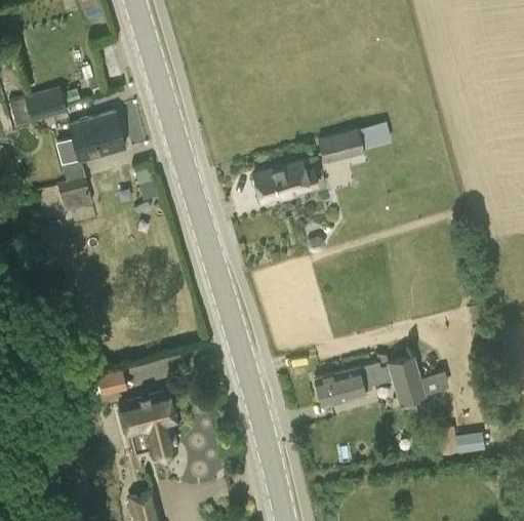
[(89,67),(82,70),(85,81),(93,78),(89,67)]
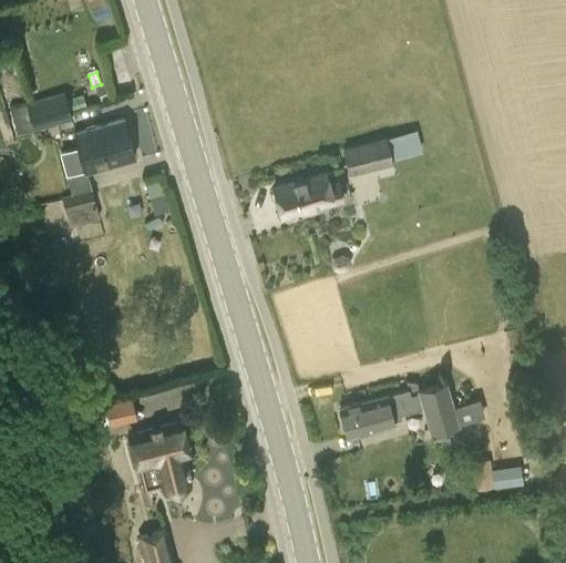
[(38,132),(73,122),(72,115),(65,95),(30,106),(9,112),(18,139),(38,132)]
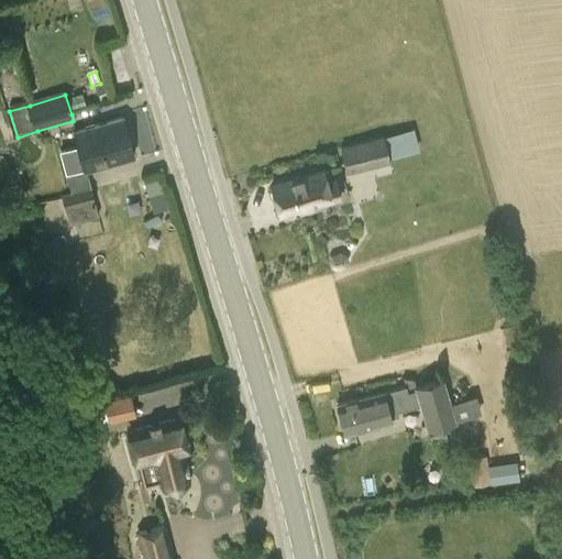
[(74,135),(85,173),(66,178),(72,196),(62,199),(69,228),(99,219),(92,194),(87,174),(135,161),(124,121),(74,135)]
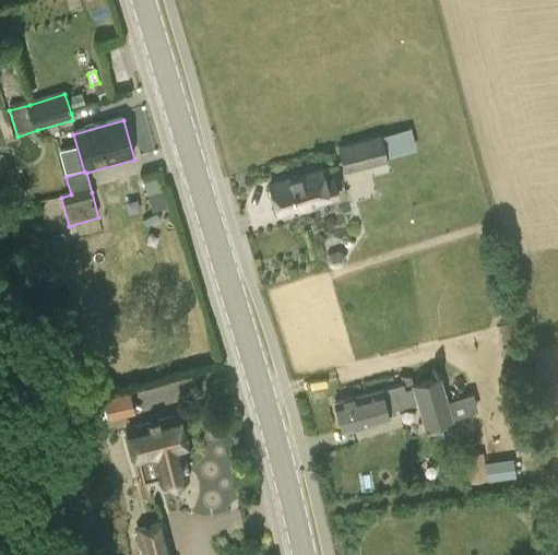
[(411,130),(340,150),(346,175),(389,163),(388,160),(417,152),(411,130)]
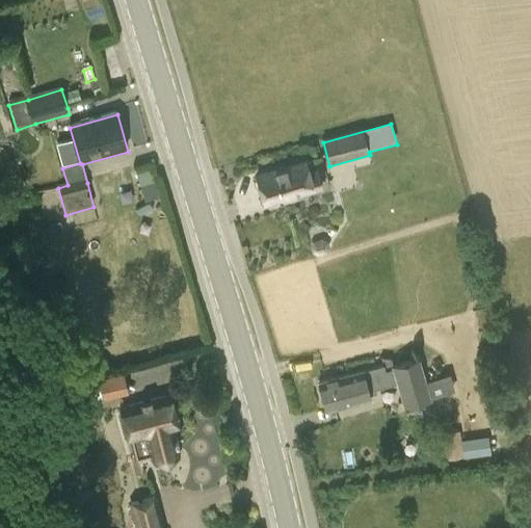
[(321,190),(316,174),(313,175),(310,163),(257,180),(265,206),(281,201),(282,203),(321,190)]
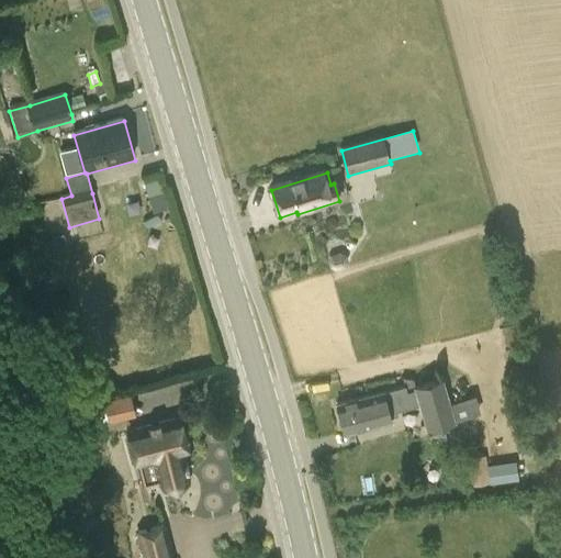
[(406,389),(383,395),(337,408),(345,435),(390,423),(390,421),(399,419),(396,413),(419,408),(427,432),(457,423),(444,380),(414,389),(415,392),(407,393),(406,389)]
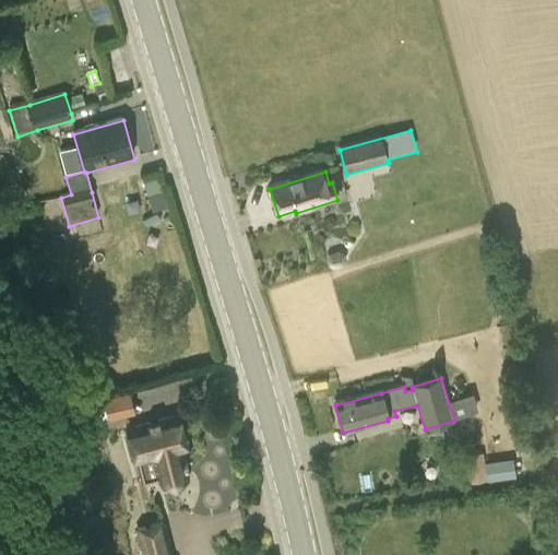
[(127,421),(138,418),(132,394),(103,401),(108,425),(127,421)]
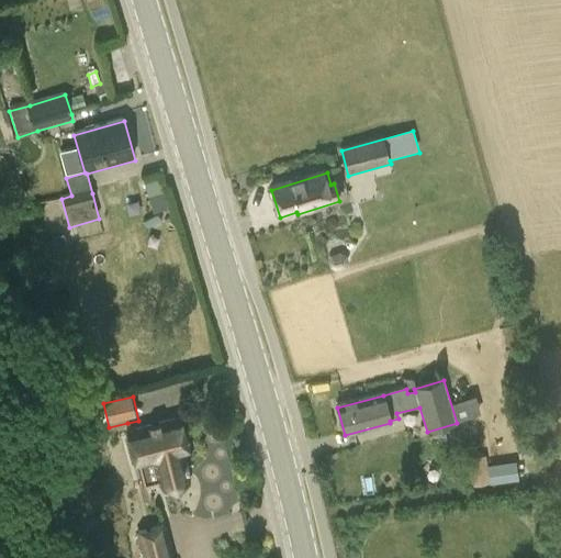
[(131,437),(138,466),(144,489),(158,486),(164,495),(174,499),(178,498),(184,497),(190,488),(191,476),(184,454),(188,453),(180,424),(131,437)]
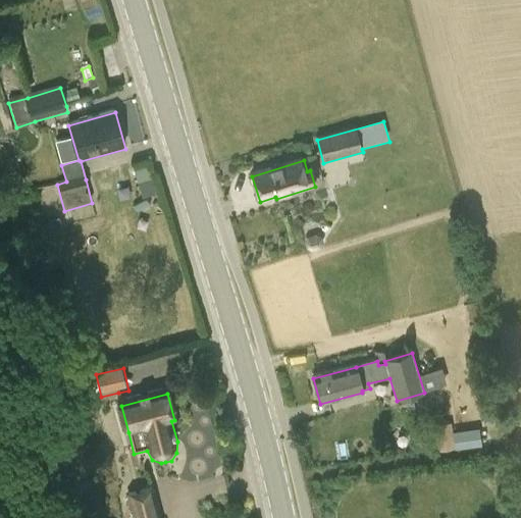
[(479,430),(454,434),(456,449),(457,452),(482,448),(481,445),(479,430)]
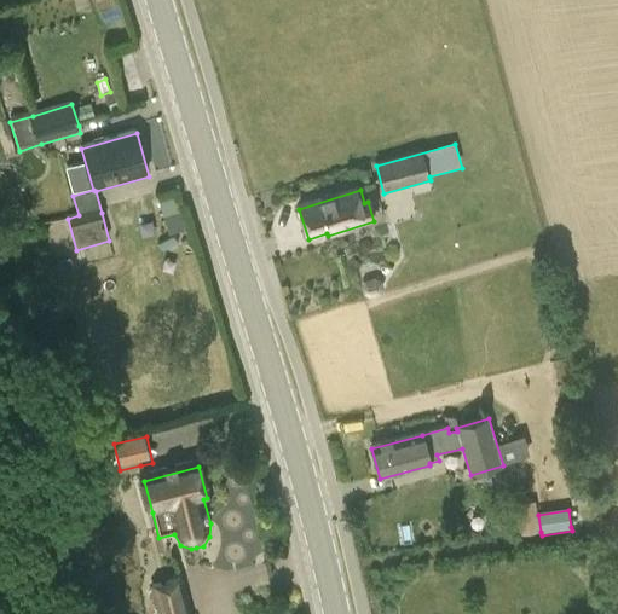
[(538,522),(517,525),(518,538),(539,536),(538,522)]
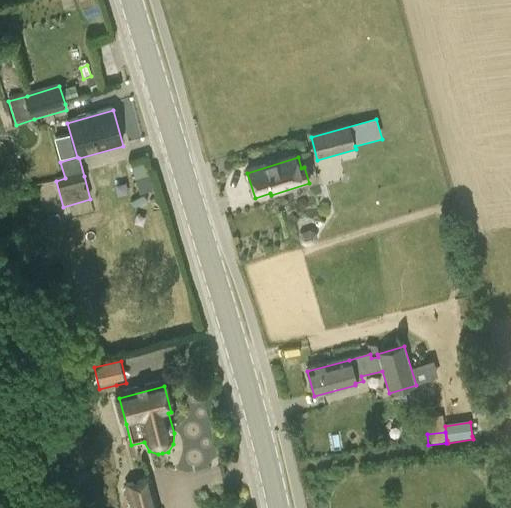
[(158,507),(151,479),(124,486),(130,507),(158,507)]
